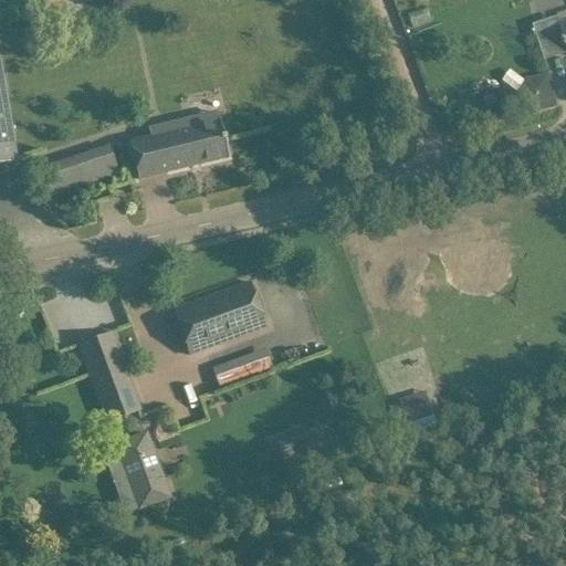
[(0,165),(16,163),(0,71),(0,165)]
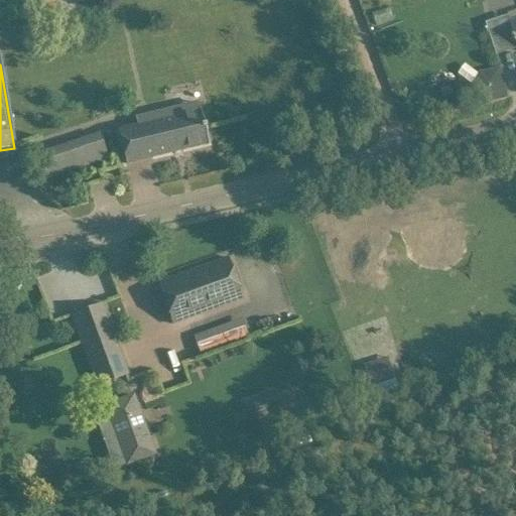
[(479,73),(473,84),(478,106),(508,98),(500,68),(479,73)]
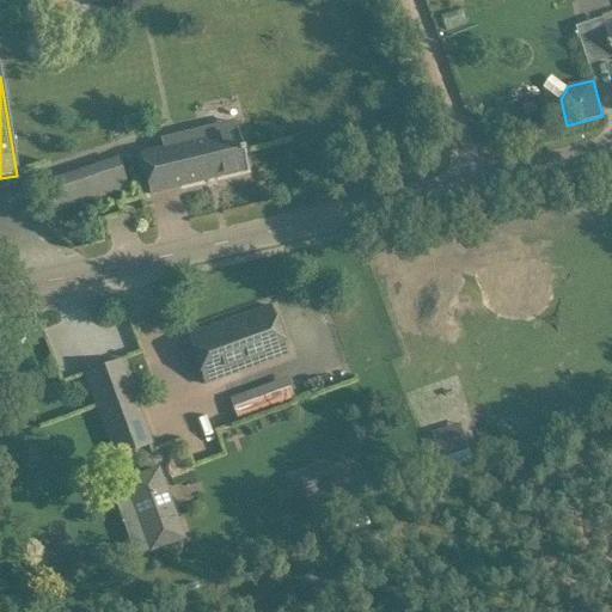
[(139,154),(148,195),(246,171),(237,132),(209,138),(207,128),(159,140),(161,150),(139,154)]
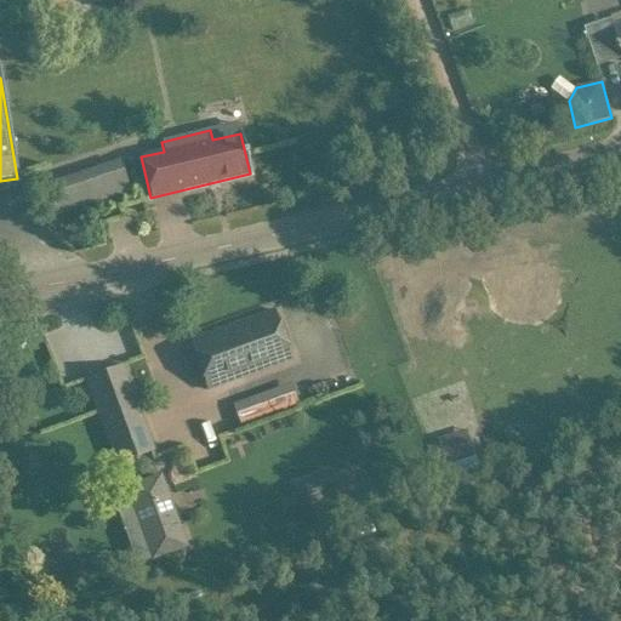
[(55,215),(129,193),(119,160),(45,182),(55,215)]
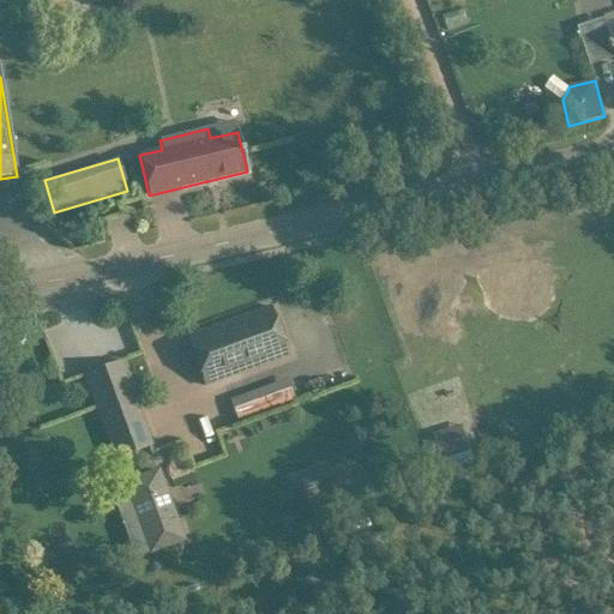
[(187,338),(204,386),(288,356),(271,308),(187,338)]
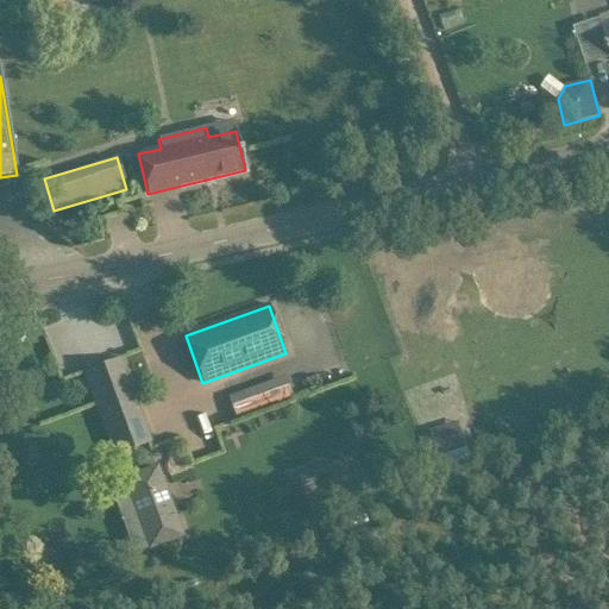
[(85,371),(107,433),(115,456),(150,444),(119,359),(85,371)]
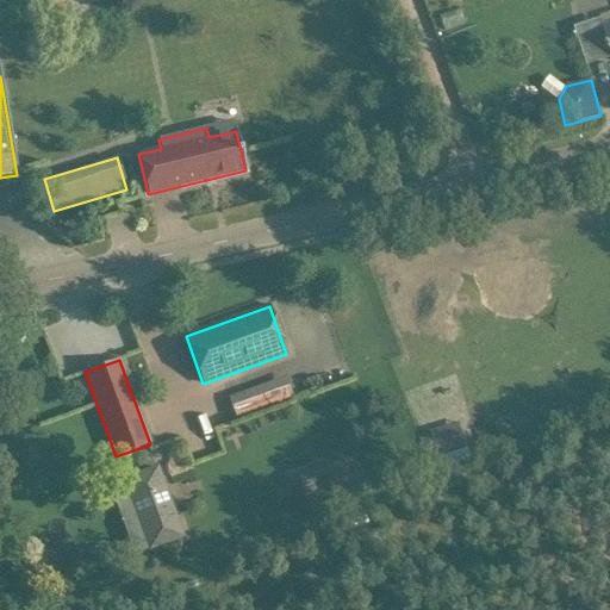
[(290,390),(232,410),(236,422),(293,400),(290,390)]
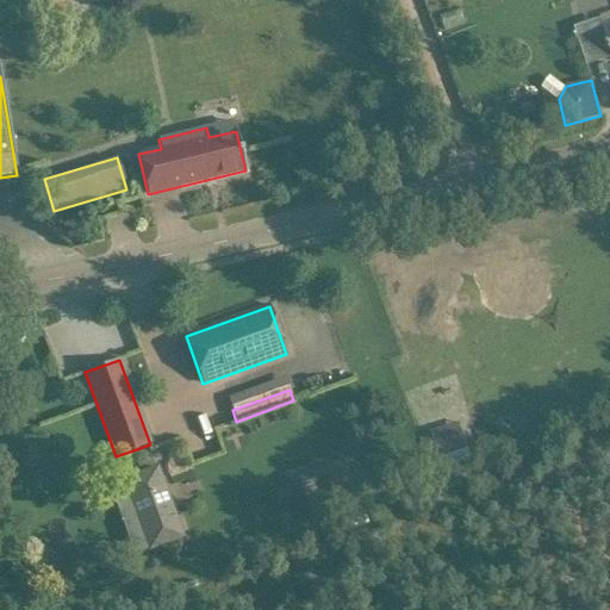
[(456,425),(431,434),(439,458),(464,449),(456,425)]
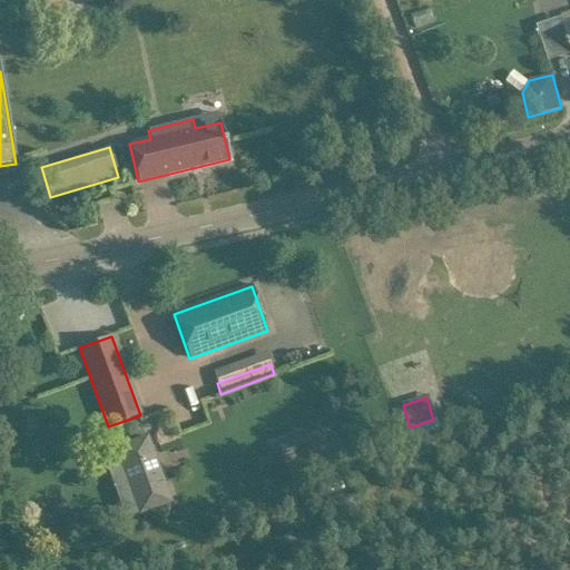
[(108,426),(100,405),(95,408),(101,429),(108,426)]
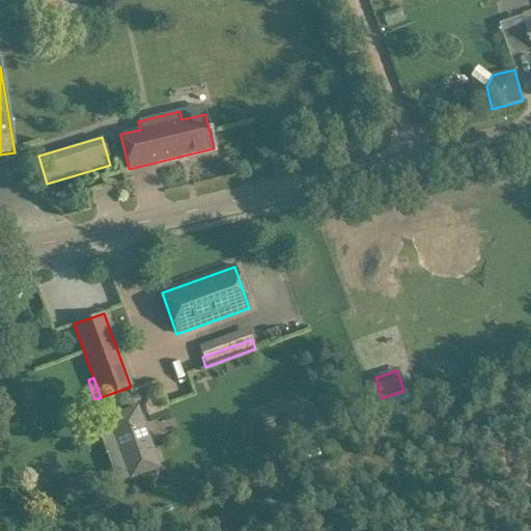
[(137,407),(93,422),(102,444),(114,439),(120,454),(130,479),(160,469),(137,407)]
